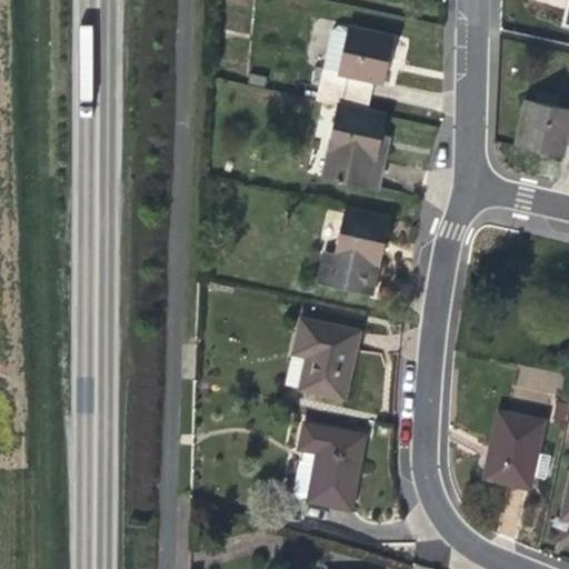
[(388,63),(393,38),(338,26),(331,29),(315,100),(338,106),(366,111),(373,81),(383,83),(388,63)]
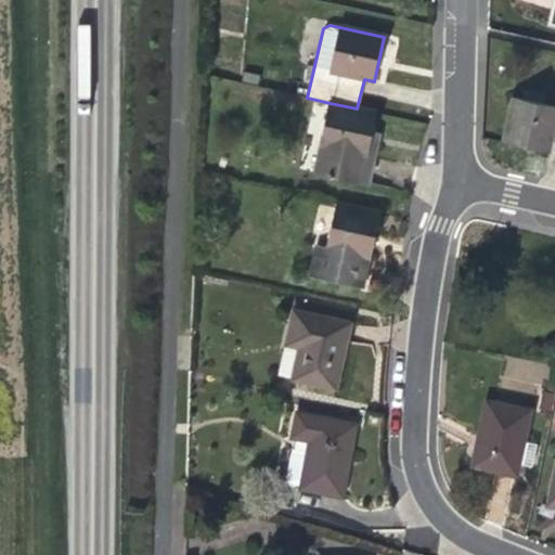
[(554,139),(554,106),(513,98),(503,142),(527,147),(547,152),(551,139),(554,139)]
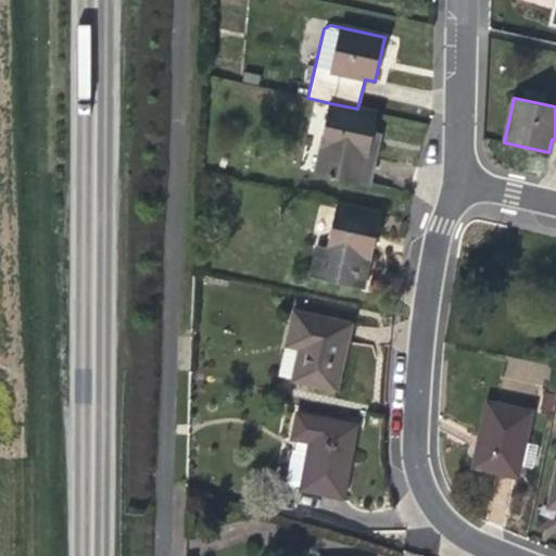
[(361,182),(370,134),(375,113),(357,109),(330,103),(316,173),(361,182)]
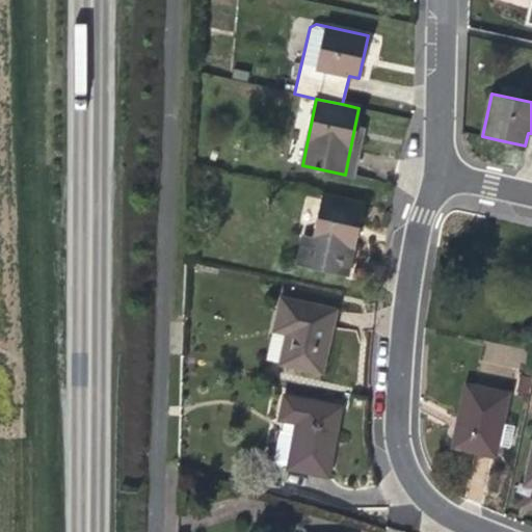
[(357,156),(363,130),(354,128),(345,175),(354,176),(357,156)]
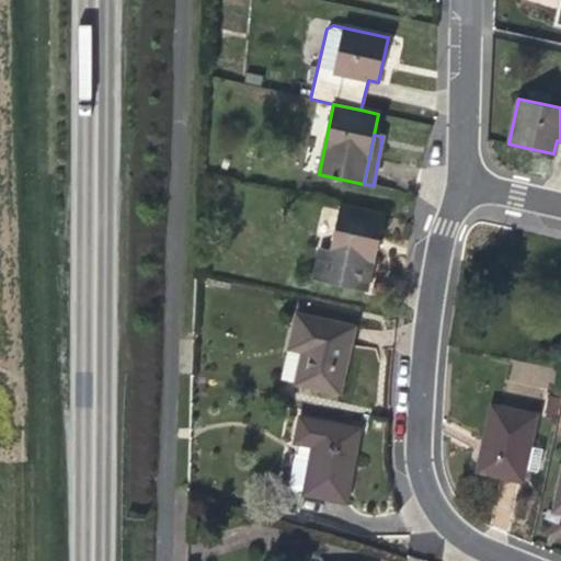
[(371,266),(373,261),(374,261),(384,216),(339,207),(329,251),(320,249),(312,281),(365,293),(371,266)]
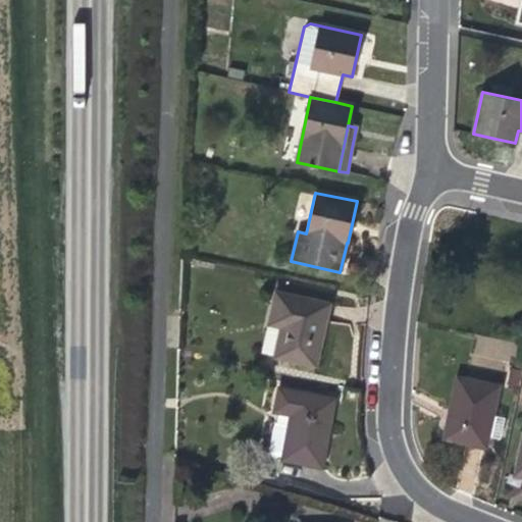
[(320,344),(328,305),(275,293),(267,324),(281,327),(275,357),(315,366),(320,344)]
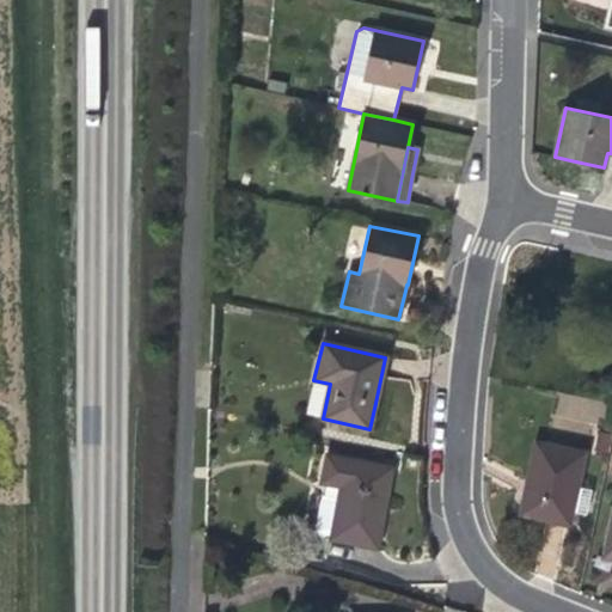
[(323,418),(330,384),(313,380),(306,415),(323,418)]
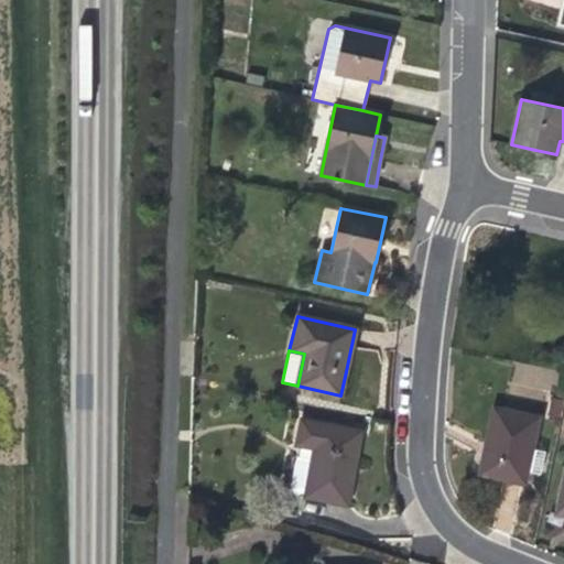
[(524,484),(538,419),(494,409),(479,474),(494,477),(524,484)]
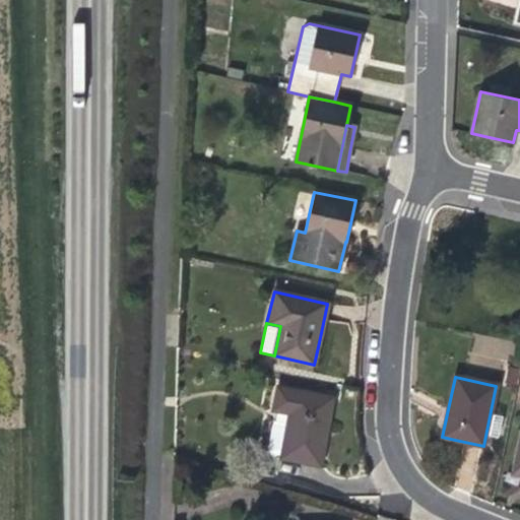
[(319,465),(332,398),(277,387),(273,410),(289,413),(287,424),(281,456),(280,458),(319,465)]
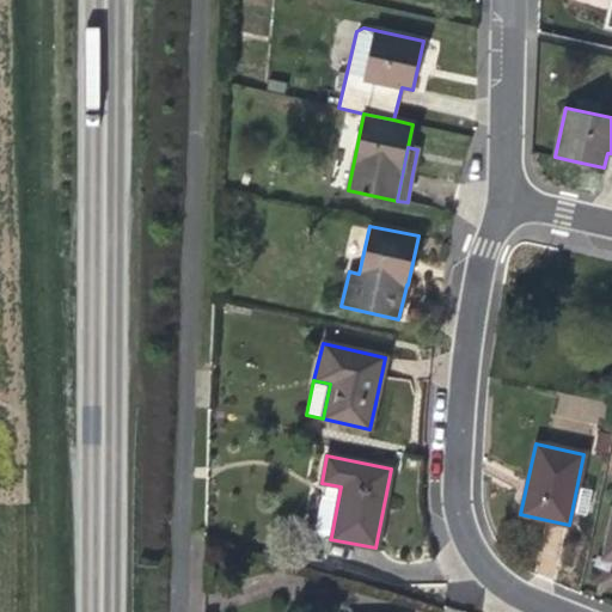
[(331,537),(338,499),(322,495),(314,533),(331,537)]
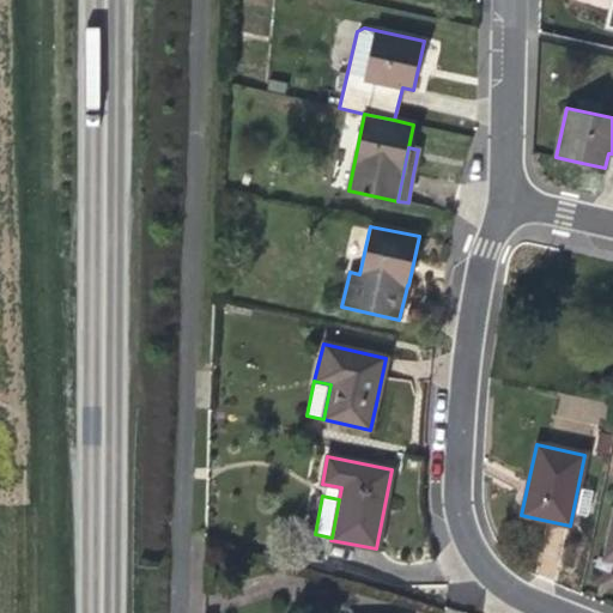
All buildings are outlined.
